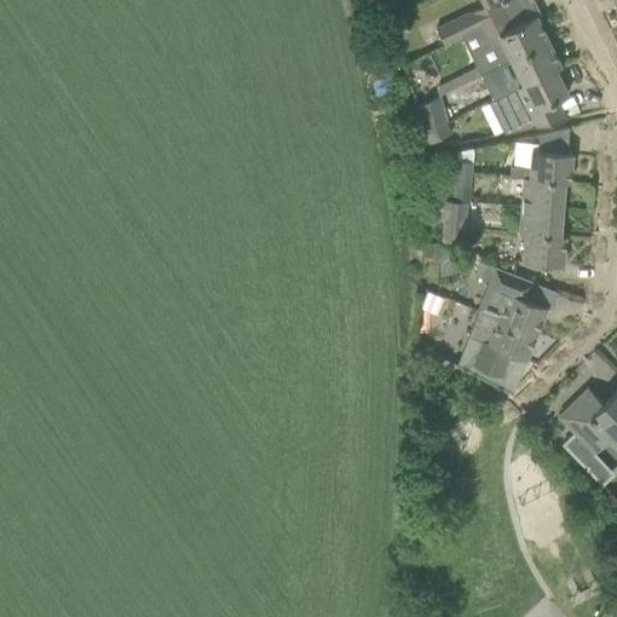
[(437,29),(445,47),(476,33),(512,15),(503,0),(483,0),(486,6),(437,29)]
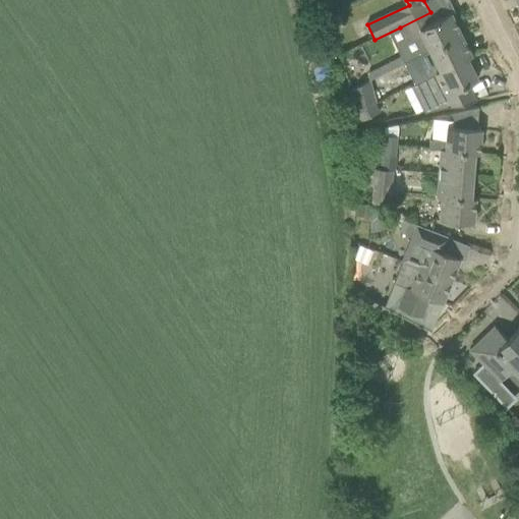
[(416,59),(416,60),(463,38),(452,15),(436,23),(433,18),(430,12),(400,27),(375,40),(375,41),(400,29),(407,42),(402,45),(410,62),(416,59)]
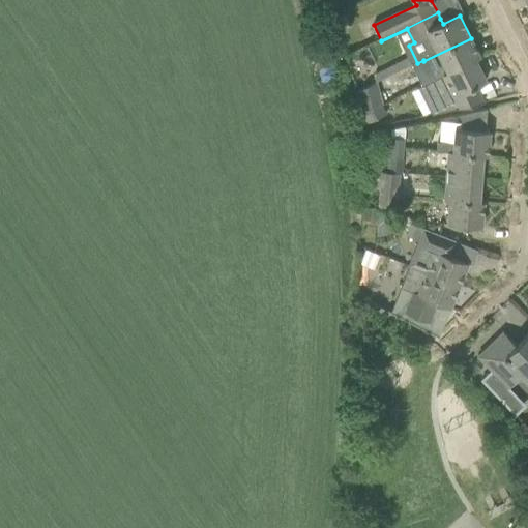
[(423,61),(433,83),(476,61),(481,59),(475,48),(471,38),(423,61)]
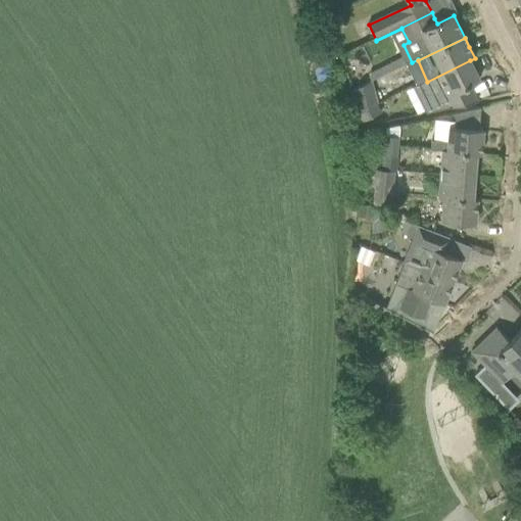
[(470,60),(427,82),(413,88),(426,114),(478,103),(474,95),(470,87),(480,82),(470,60)]
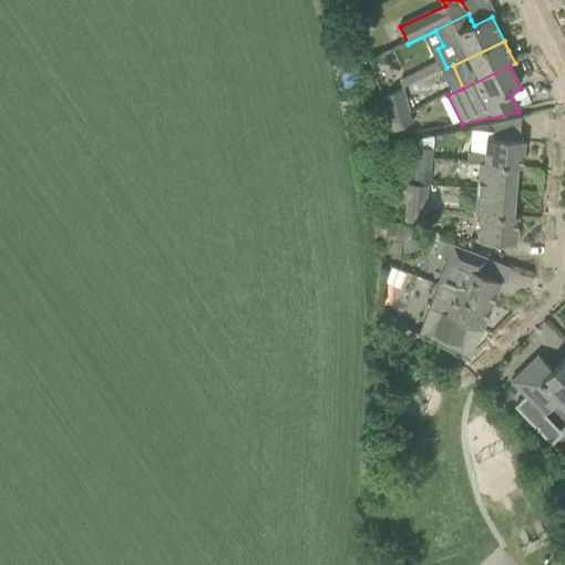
[(381,101),(387,120),(409,109),(403,89),(381,101)]
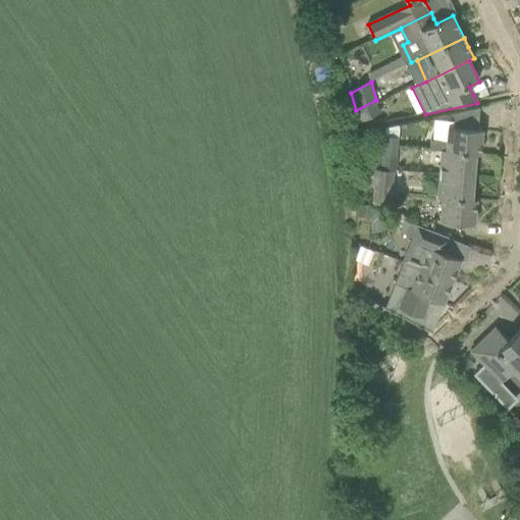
[(357,115),(361,124),(381,113),(377,105),(357,115)]
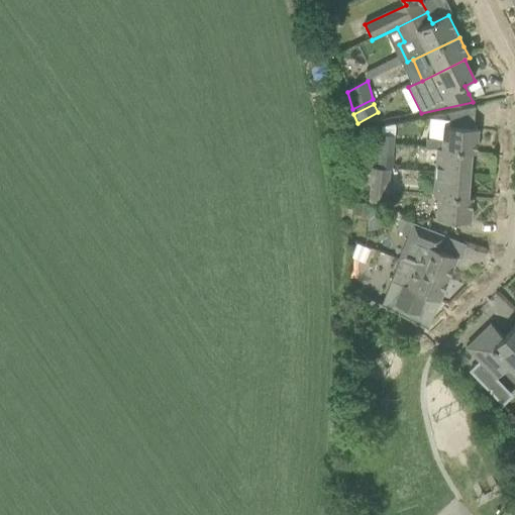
[(380,137),(379,144),(394,146),(395,136),(393,136),(394,127),(382,129),(382,137),(380,137)]
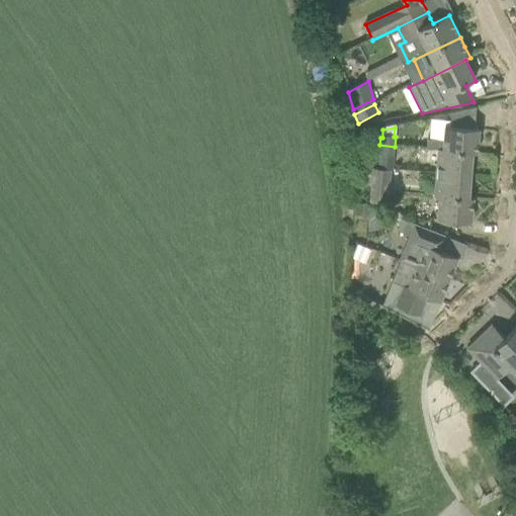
[(427,150),(439,150),(473,153),(473,154),(478,155),(480,131),(445,127),(444,142),(428,140),(427,150)]
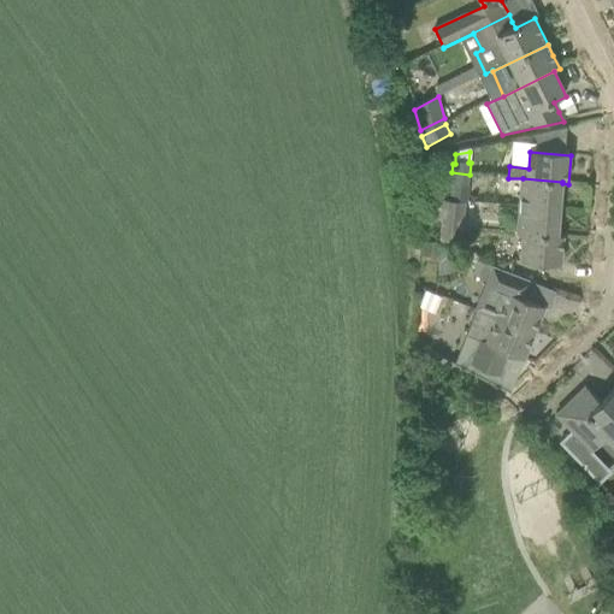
[(452,172),(450,201),(467,202),(470,175),(452,172)]
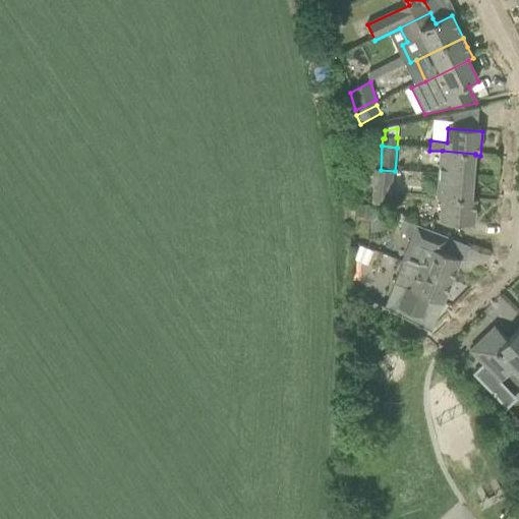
[(442,151),(440,175),(473,177),(475,155),(475,154),(442,151)]
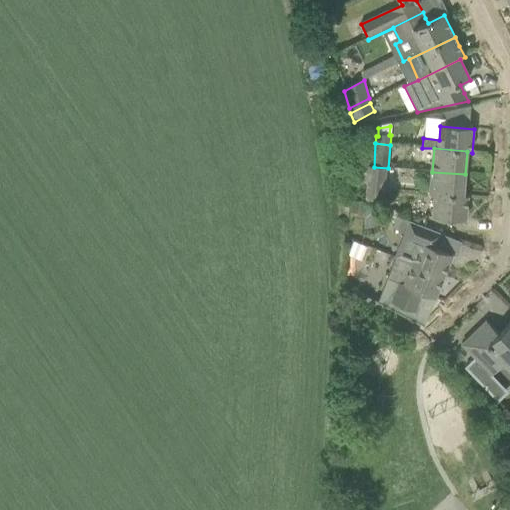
[(368,168),(366,190),(384,191),(386,169),(388,169),(388,168),(374,167),(374,168),(368,168)]
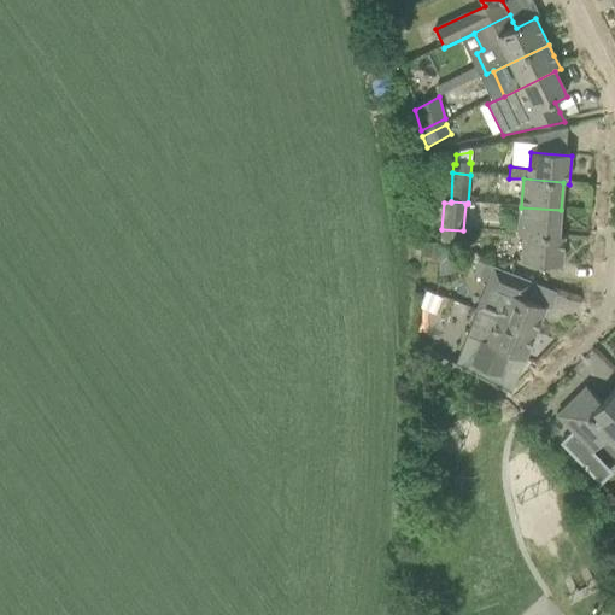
[(519,235),(525,236),(525,235),(558,238),(560,236),(561,210),(521,208),(519,235)]
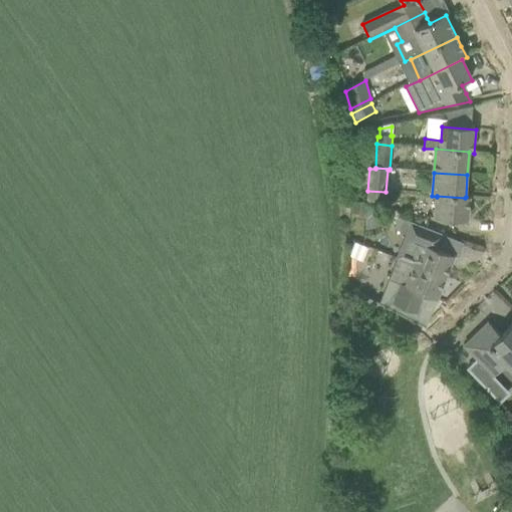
[(386,192),(367,191),(366,205),(385,207),(386,192)]
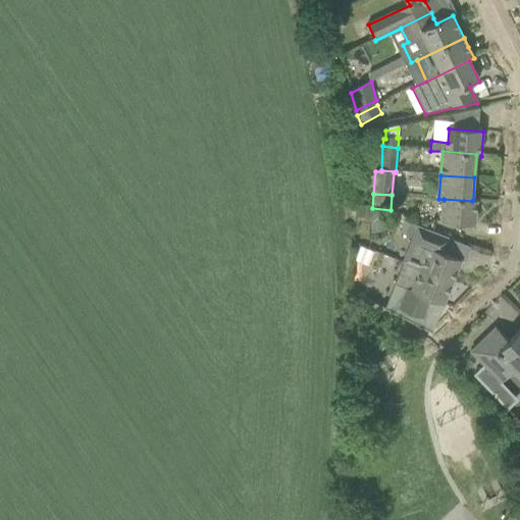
[(444,199),(444,200),(442,222),(475,225),(477,201),(473,200),(472,201),(444,199)]
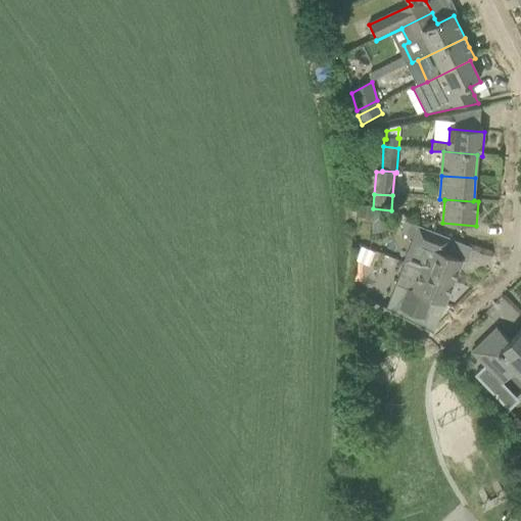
[(362,207),(361,219),(372,220),(373,208),(362,207)]
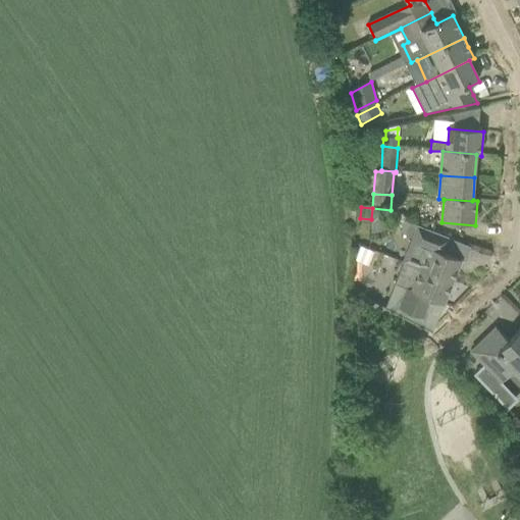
[(419,227),(405,264),(453,283),(462,261),(445,254),(451,240),(419,227)]
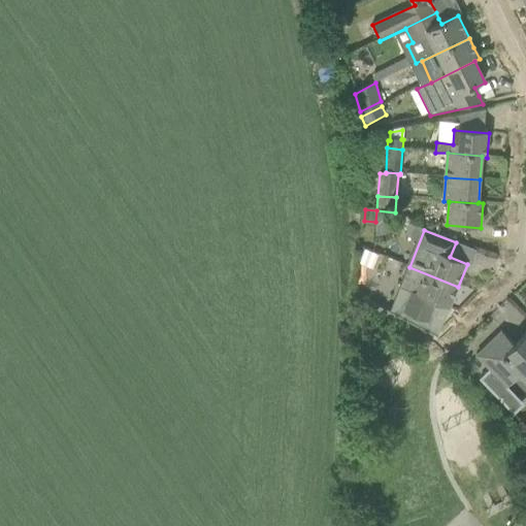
[(450,308),(458,287),(409,267),(401,289),(415,294),(403,321),(422,328),(426,316),(431,318),(436,303),(450,308)]
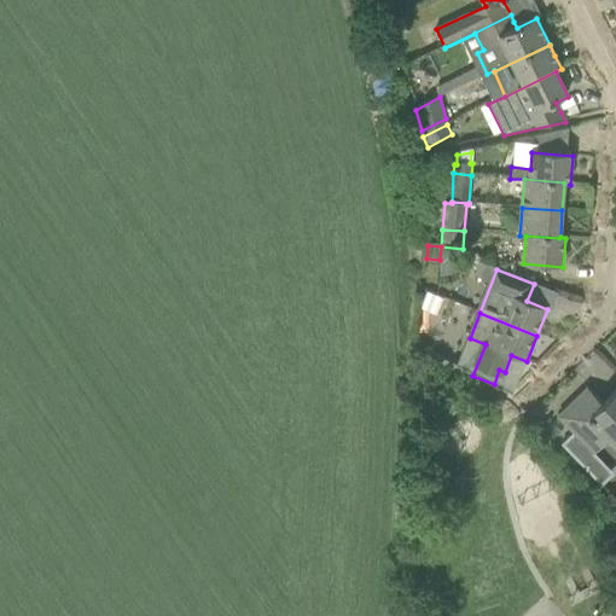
[(615,393),(608,400),(603,405),(588,390),(559,418),(576,436),(564,448),(581,466),(593,454),(594,454),(610,440),(615,446),(615,393)]
